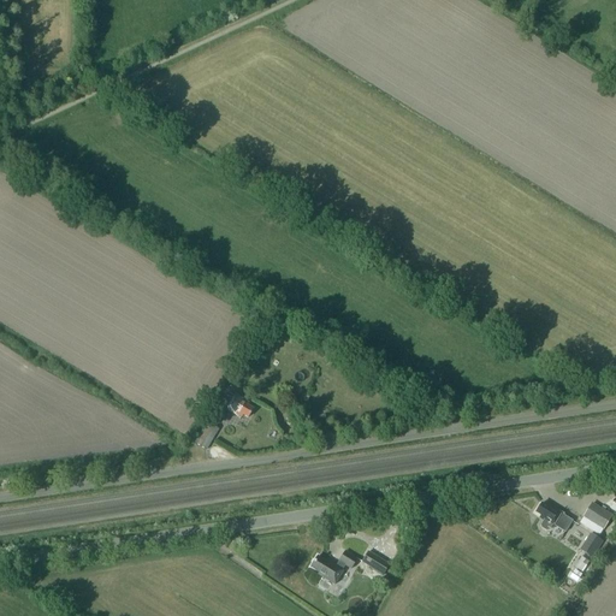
[(236,371),(230,381),(236,385),(243,374),(237,371),(236,371)]
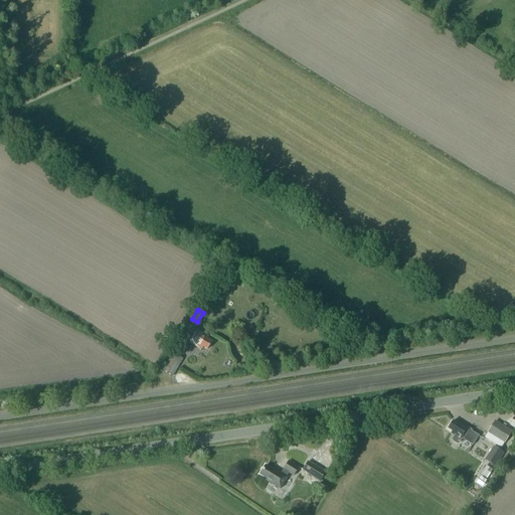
[(202,349),(203,347),(207,350),(212,342),(207,340),(209,338),(197,331),(197,332),(191,329),(186,337),(187,338),(176,355),(180,357),(191,340),(190,342),(202,349)]
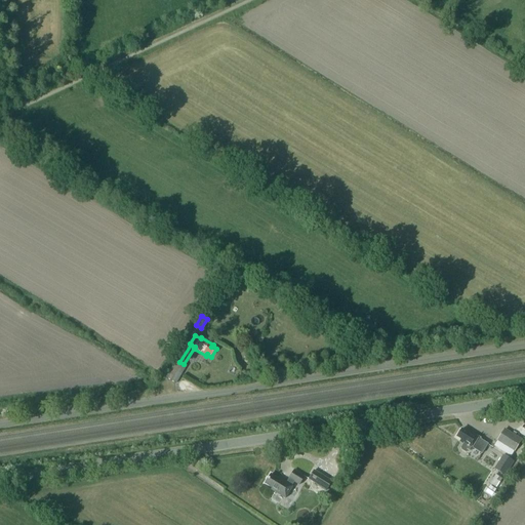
[(179,362),(177,360),(166,377),(176,384),(187,366),(184,364),(179,362)]
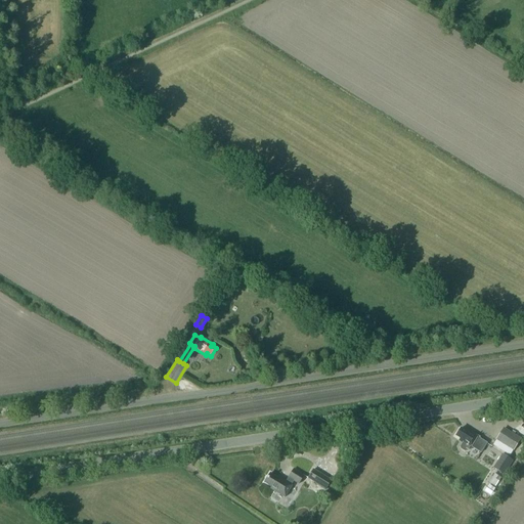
[(478,436),(466,429),(464,431),(461,429),(455,436),(461,439),(459,441),(463,443),(460,447),(461,449),(465,451),(467,451),(469,447),(470,448),(471,447),(480,453),(486,444),(477,438),(478,436)]
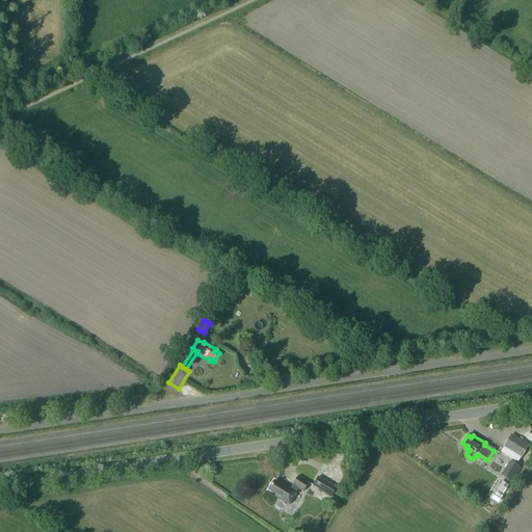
[(521,459),(528,448),(510,436),(503,448),(521,459)]
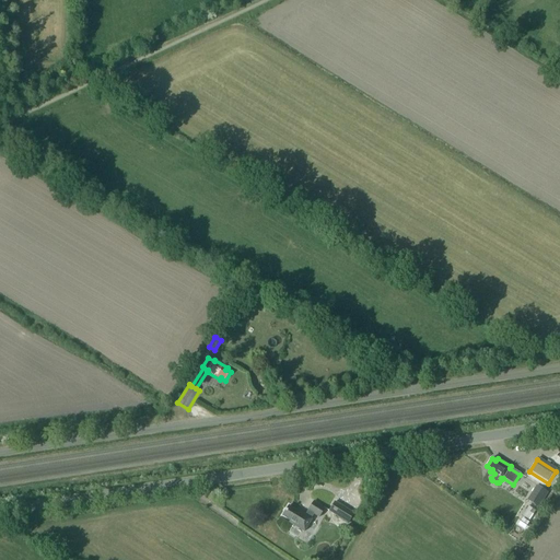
[(527,500),(538,508),(548,492),(536,485),(527,500)]
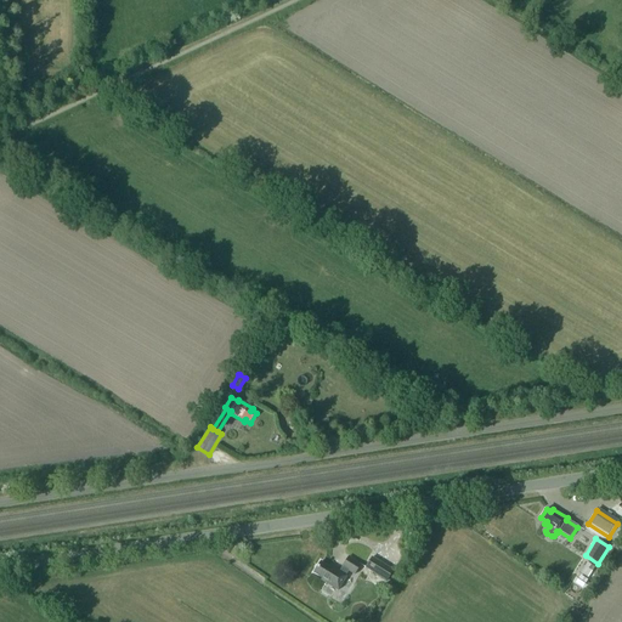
[(314,574),(323,580),(322,581),(339,592),(348,576),(346,576),(349,571),(355,575),(361,565),(349,558),(343,567),(340,572),(331,566),(331,567),(321,563),(314,574)]
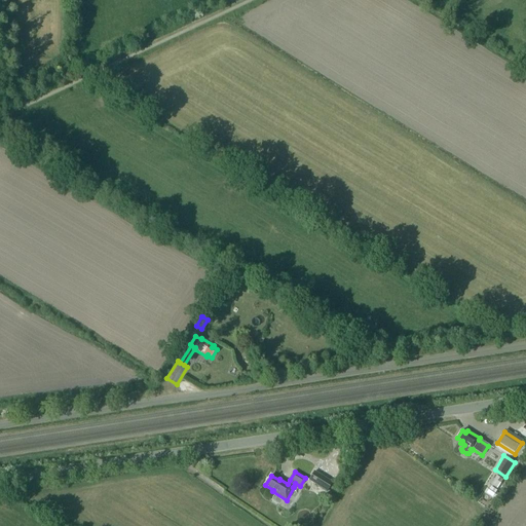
[(327,492),(333,483),(315,472),(309,481),(327,492)]
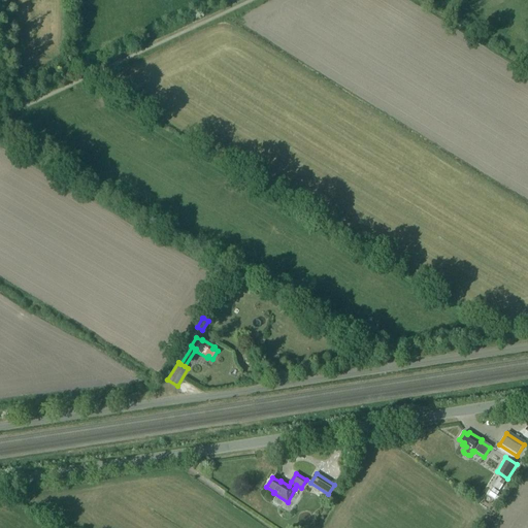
All buildings are outlined.
